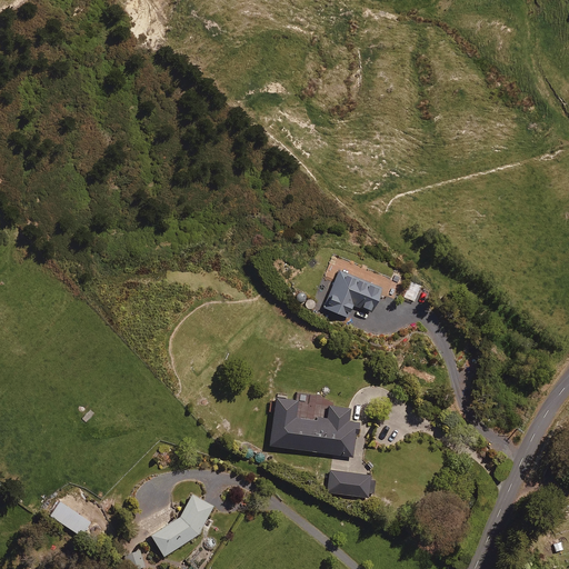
[(381,287),(339,269),(323,307),(347,316),(352,303),(371,311),(381,287)]
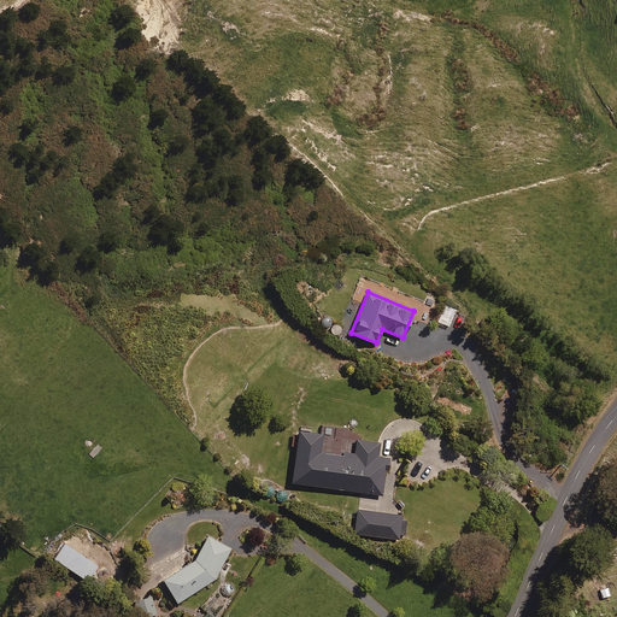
[(322,433),(299,430),(292,482),(382,495),(386,470),(388,470),(389,458),(377,457),(380,442),(357,439),(354,457),(319,452),(322,433)]
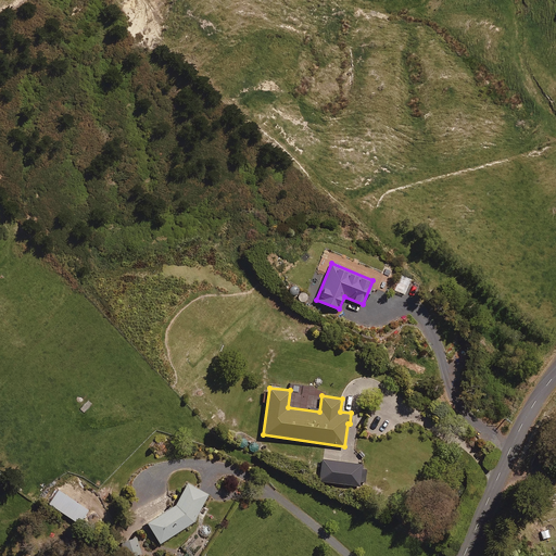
[(365,481),(367,468),(362,467),(362,464),(323,458),(319,480),(358,485),(359,481),(365,481)]
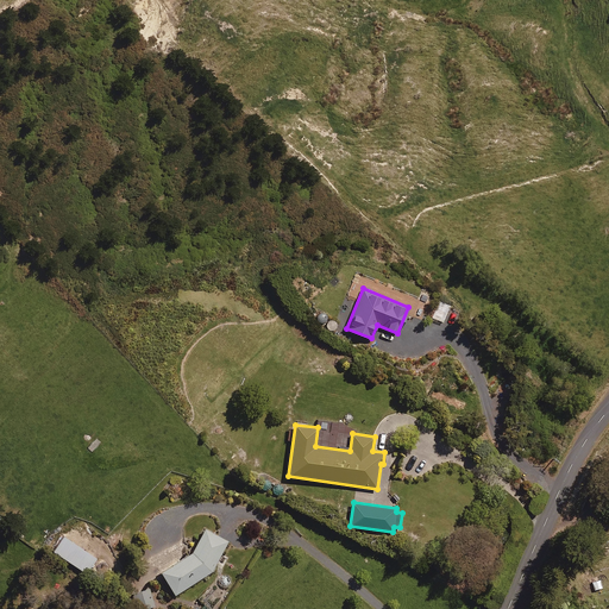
[(227,541),(203,528),(195,551),(159,572),(173,594),(212,570),(227,541)]
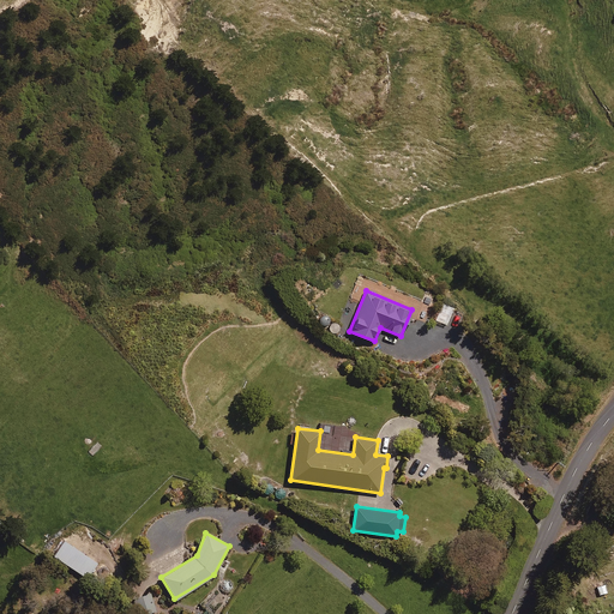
[(97,563),(64,540),(53,554),(86,578),(97,563)]
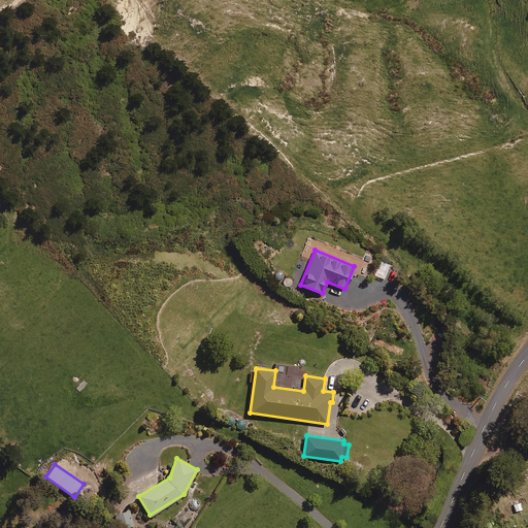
[(522,509),(519,501),(512,504),(515,514),(522,509)]
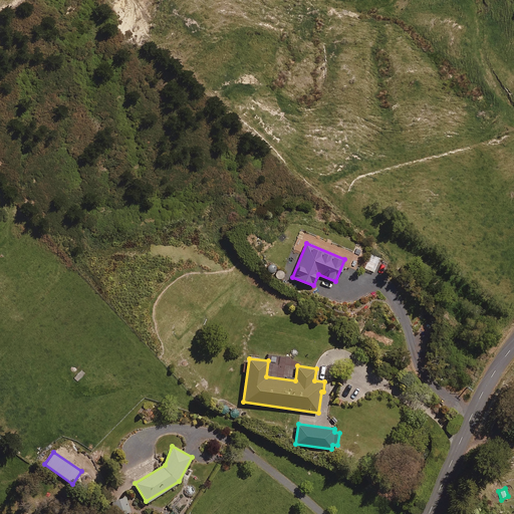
[(120,513),(131,511),(125,495),(113,499),(117,513),(120,513)]
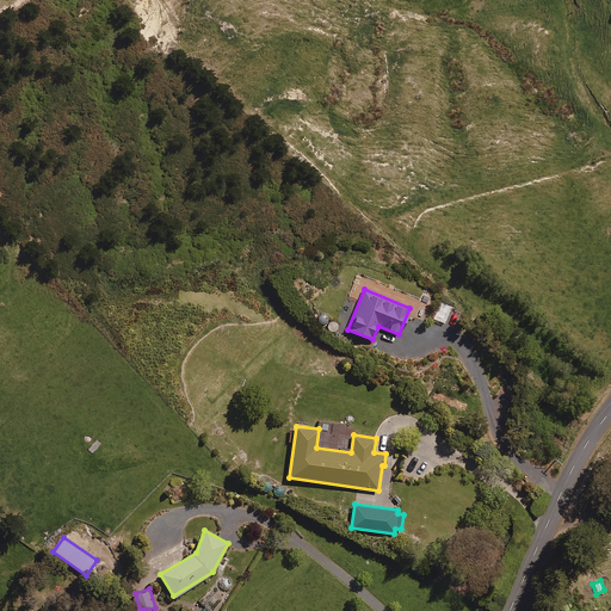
All buildings are outlined.
